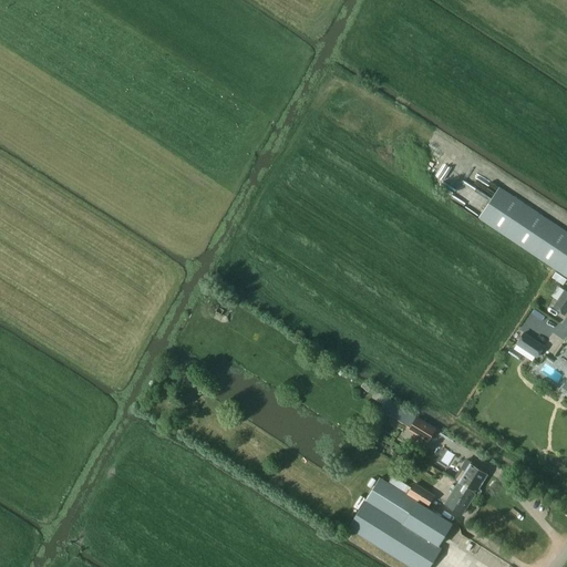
[(480,218),(566,277),(566,233),(500,188),(480,218)]
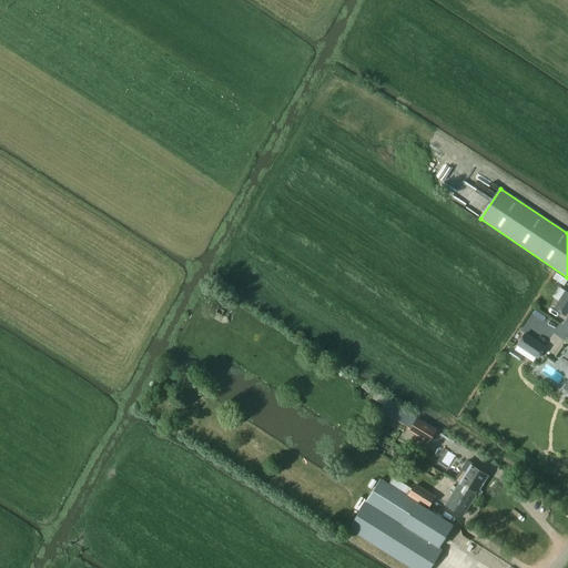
[(557,273),(553,279),(564,285),(567,281),(557,273)]
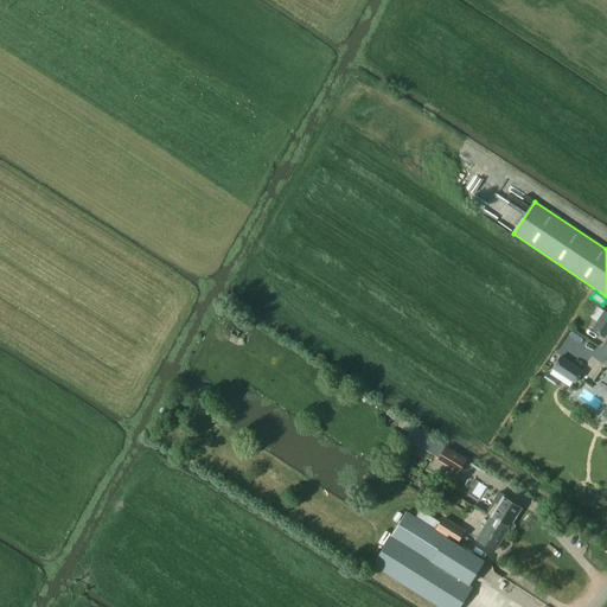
[(605,338),(606,333),(606,312),(605,311),(592,330),(605,338)]
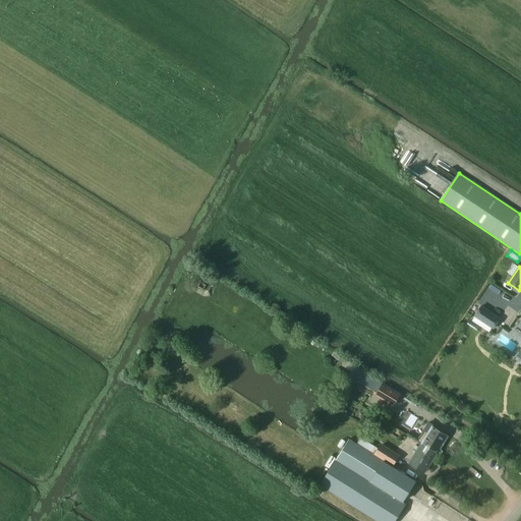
[(501,319),(481,305),(474,316),(494,330),(501,319)]
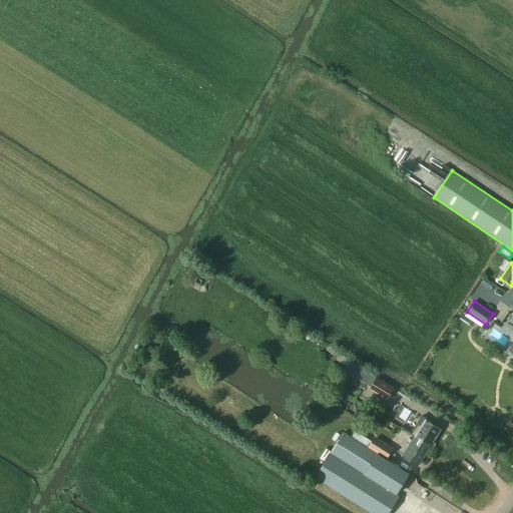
[(329,347),(327,350),(334,355),(336,352),(329,347)]
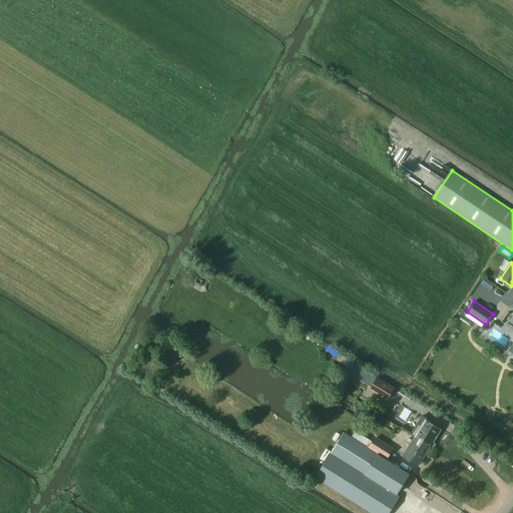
[(395,388),(377,377),(369,390),(387,401),(395,388)]
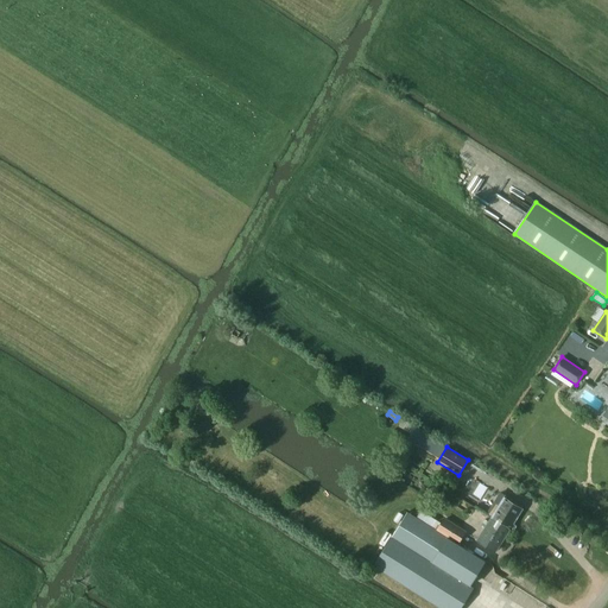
[(474,480),(467,493),(482,500),(488,487),(474,480)]
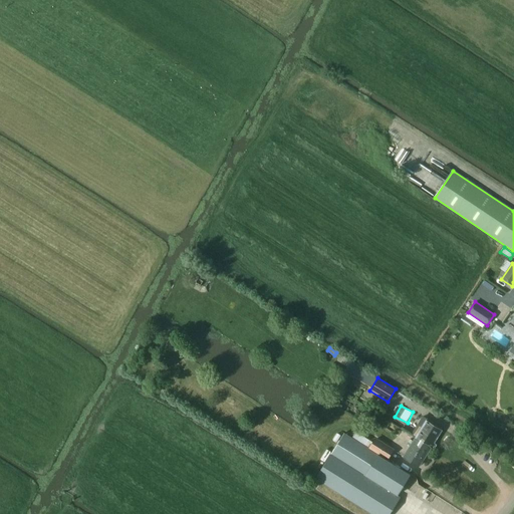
[(418,425),(422,428),(415,440),(421,443),(422,441),(432,447),(442,431),(427,422),(428,420),(423,417),(418,425)]
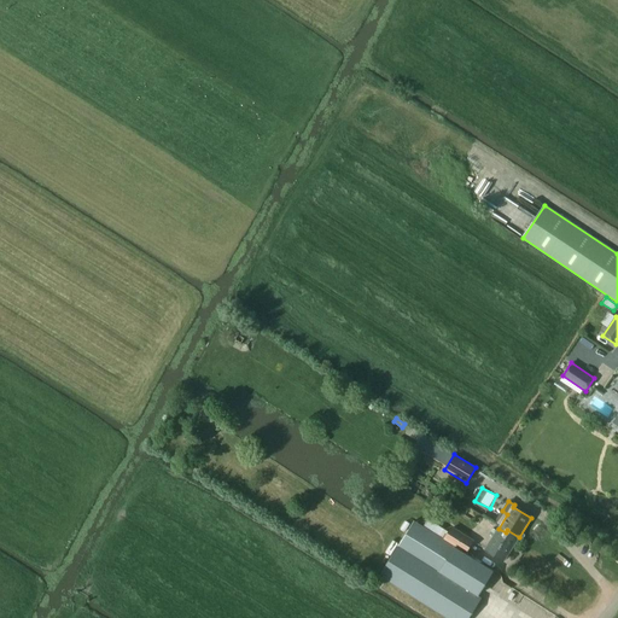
[(447,617),(467,617),(481,598),(477,595),(441,572),(455,548),(456,547),(443,538),(414,520),(380,575),(447,617)]
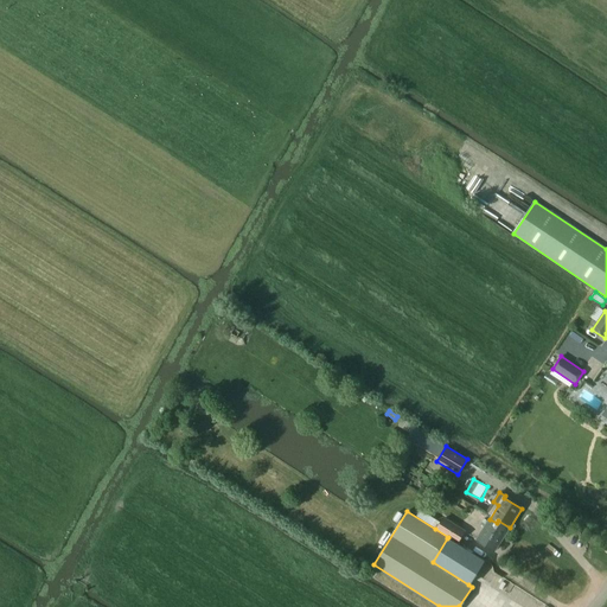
[(443,517),(435,529),(448,537),(458,543),(466,531),(443,517)]
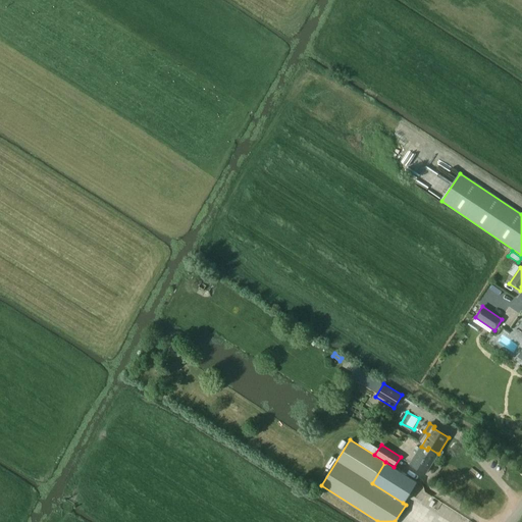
[(427,450),(421,447),(420,449),(416,447),(414,451),(417,453),(410,464),(425,474),(438,454),(428,448),(427,450)]
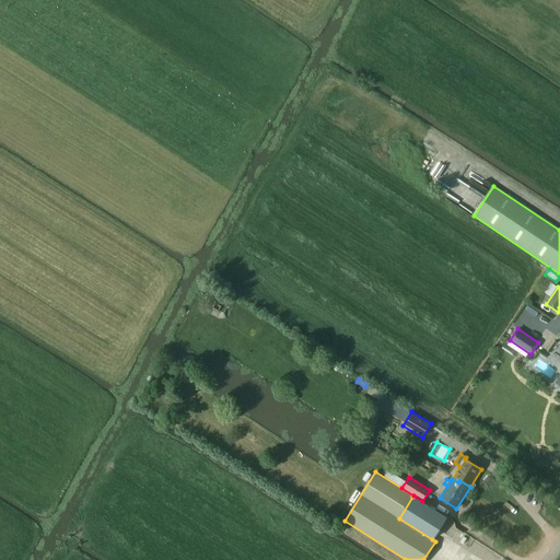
[(412,497),(399,518),(432,539),(446,517),(412,497)]
